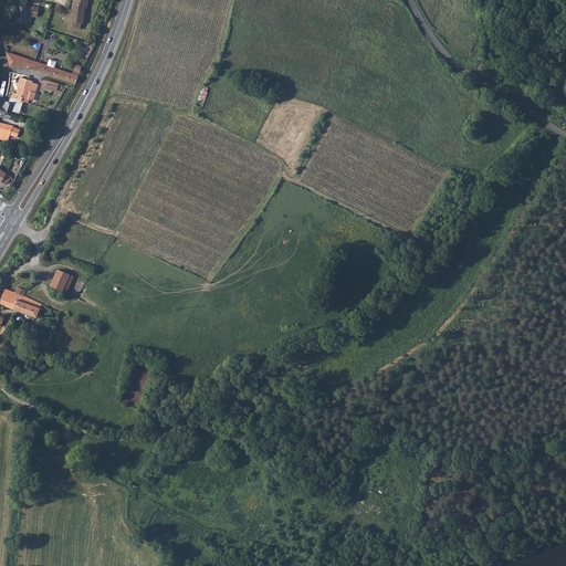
[(77,0),(77,4),(73,3),(71,22),(72,22),(71,29),(80,30),(81,23),(82,24),(85,6),(87,6),(87,0),(77,0)]
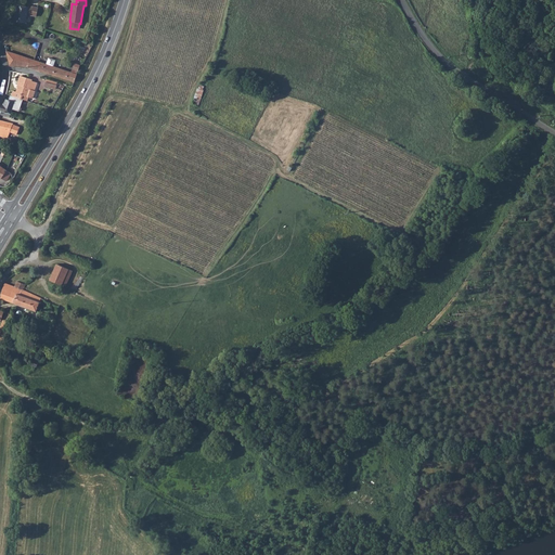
[(28,8),(17,5),(14,21),(25,23),(27,15),(36,16),(38,8),(28,5),(28,8)]
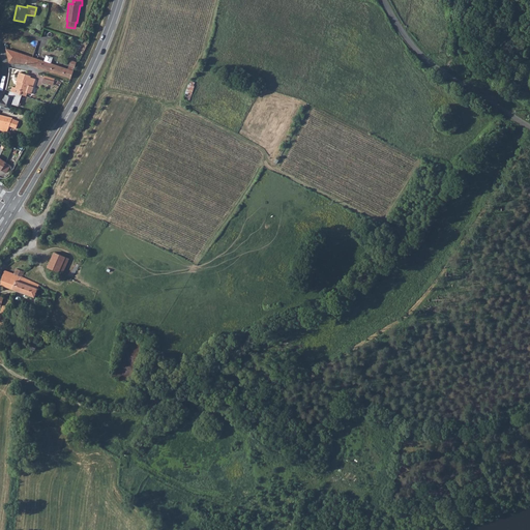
[(15,52),(6,49),(8,58),(9,62),(10,62),(25,64),(28,56),(15,52)]
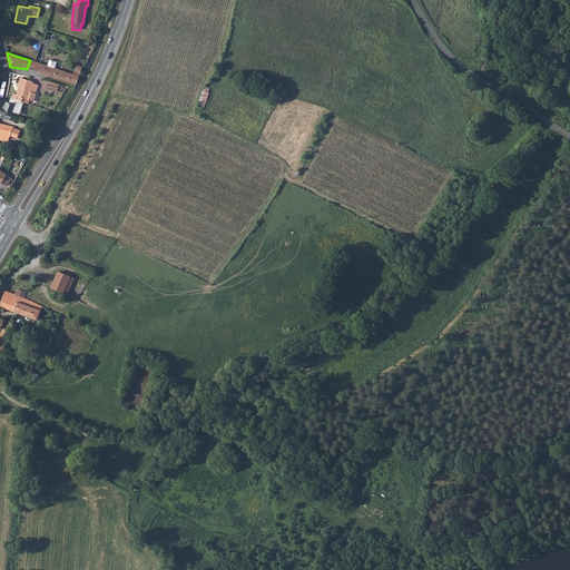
[(47,67),(55,69),(57,62),(49,60),(47,67)]
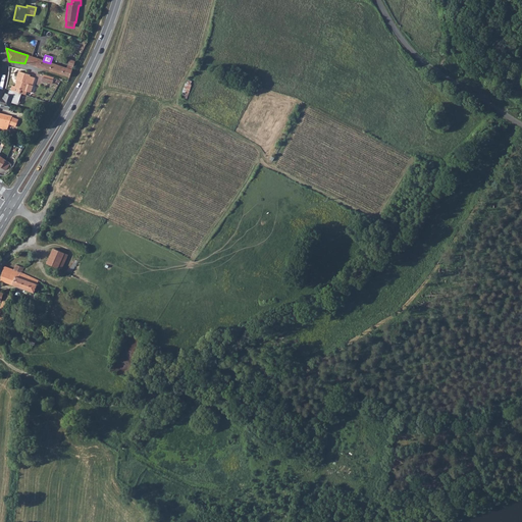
[(32,57),(30,64),(69,77),(71,73),(64,71),(64,68),(50,63),(43,61),(32,57)]
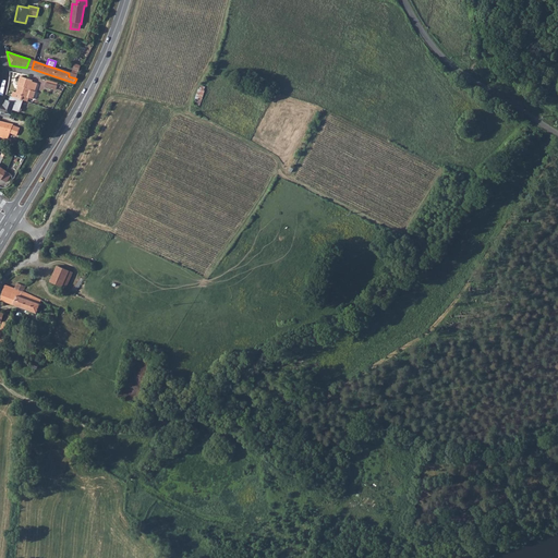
[(13,93),(12,97),(27,101),(28,98),(33,99),(35,93),(34,93),(37,84),(32,82),(32,81),(21,76),(17,86),(19,86),(16,93),(14,92),(13,93)]
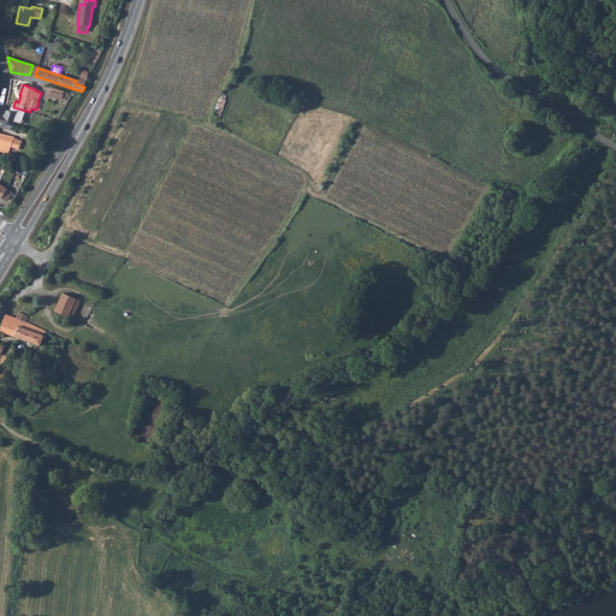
[(52,89),(49,96),(59,99),(61,100),(63,96),(60,95),(60,93),(52,89)]
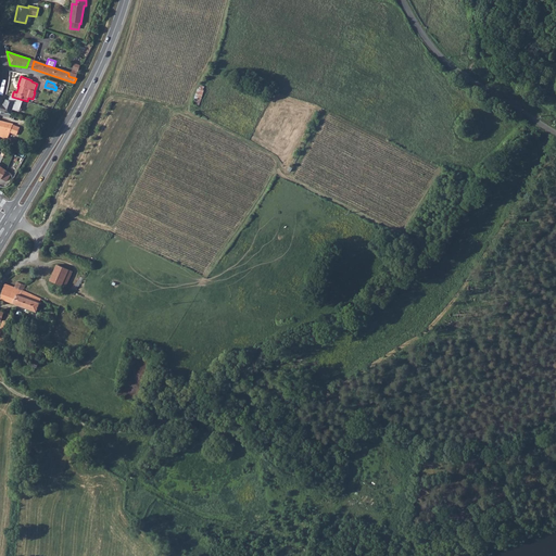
[(198,87),(193,103),(200,105),(204,89),(198,87)]
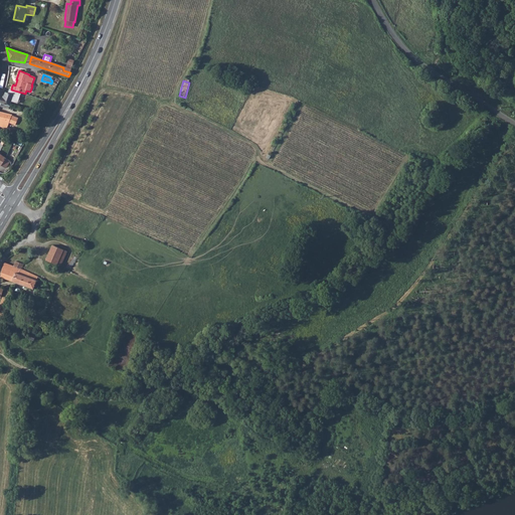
[(2,98),(1,103),(10,106),(13,96),(6,93),(4,99),(2,98)]
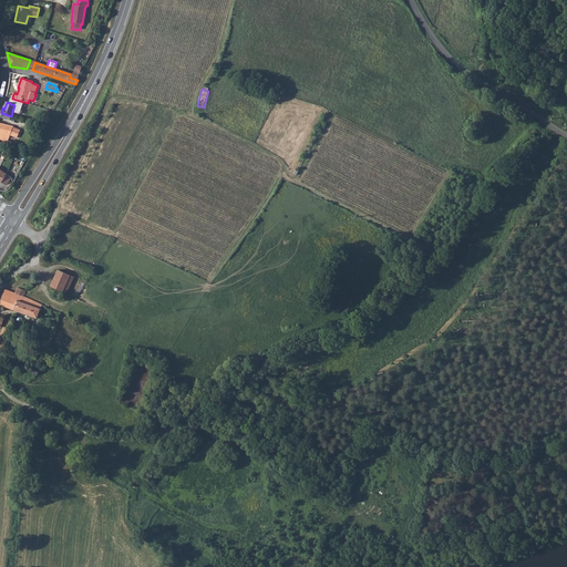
[(0,123),(0,138),(6,142),(13,126),(0,123)]
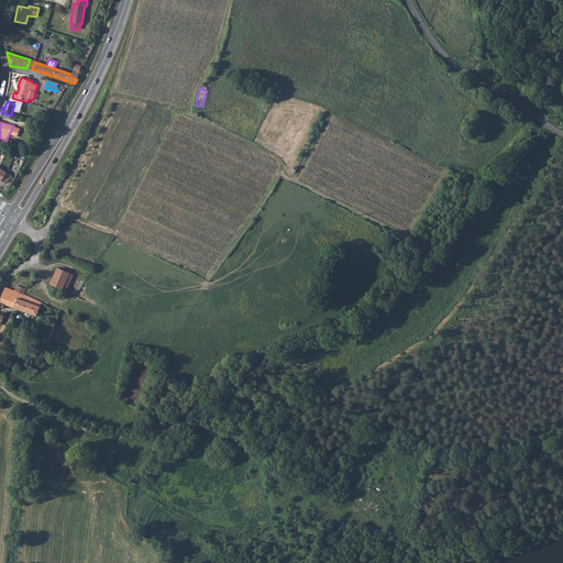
[(6,173),(1,180),(7,184),(10,176),(6,173)]
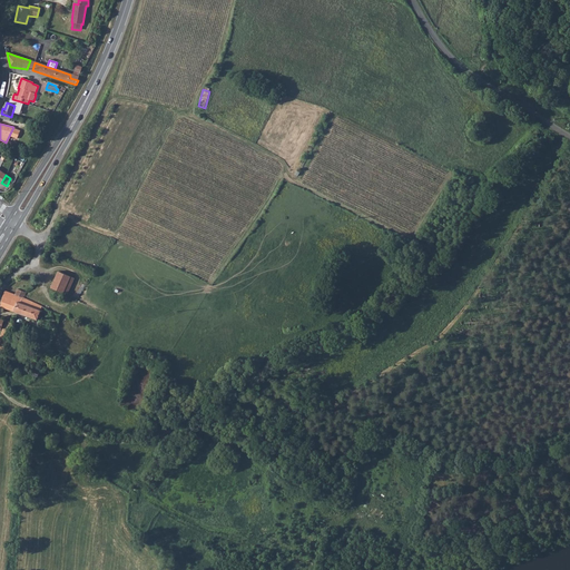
[(51,287),(64,293),(70,276),(59,272),(51,287)]
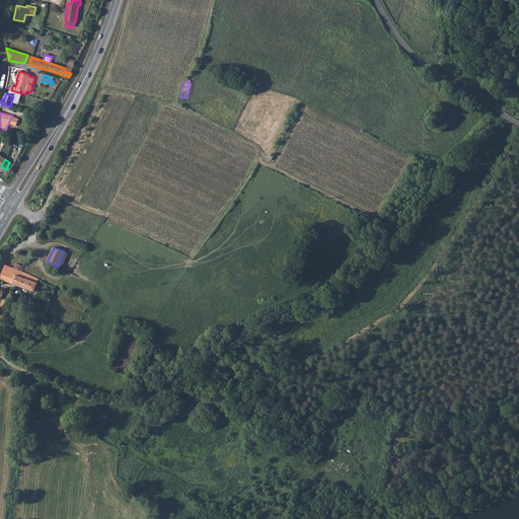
[(64,251),(58,267),(61,269),(68,253),(64,251)]
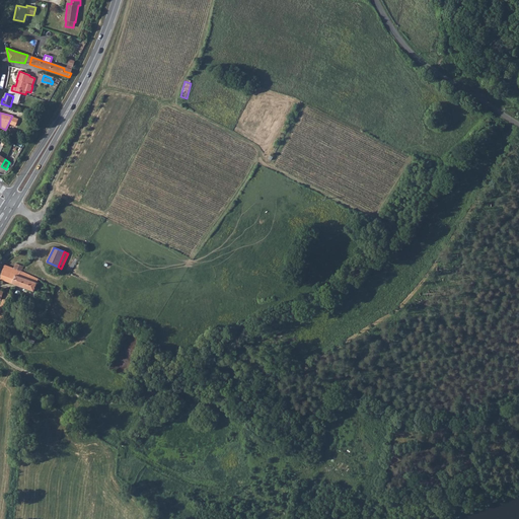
[(75,265),(78,258),(75,257),(68,269),(70,270),(73,264),(75,265)]
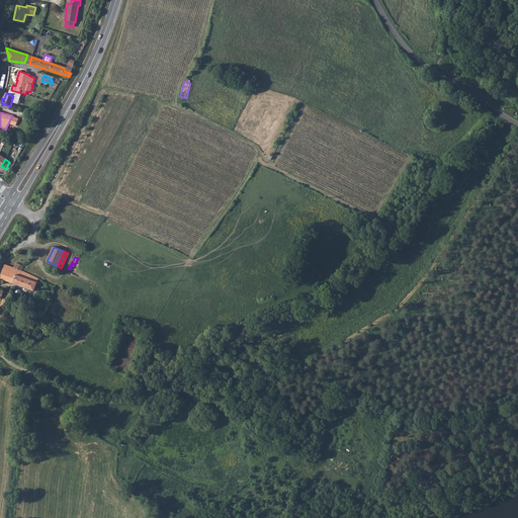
[(3,270),(0,278),(12,282),(15,274),(19,275),(20,270),(15,268),(8,266),(6,265),(3,270)]
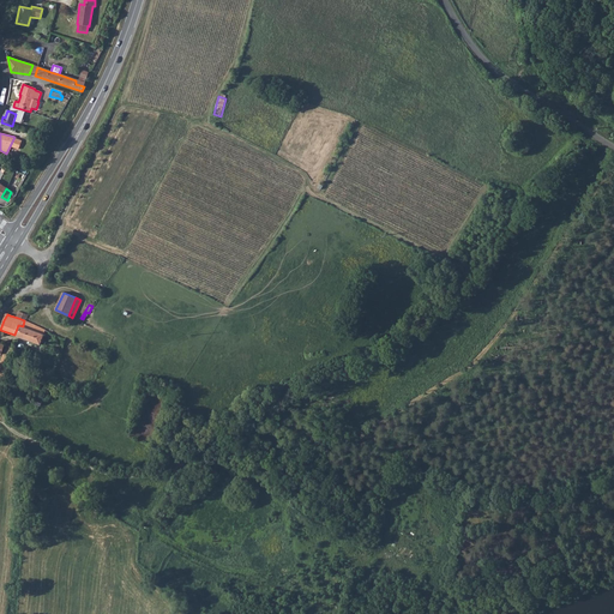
[(18,325),(14,335),(19,337),(41,344),(46,330),(25,321),(24,320),(23,326),(18,325)]
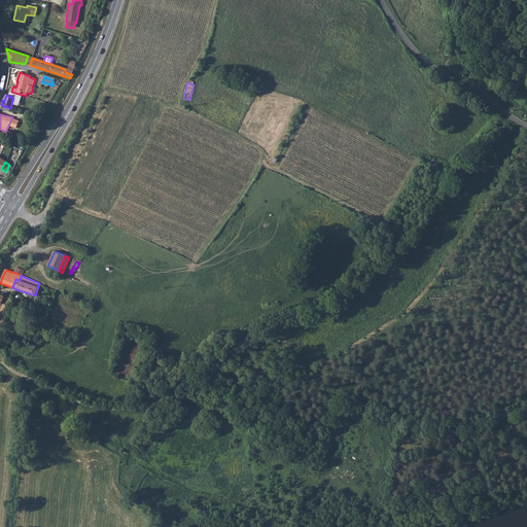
[(0,312),(0,330),(1,330),(12,300),(8,297),(6,303),(4,302),(4,304),(3,305),(0,312)]
